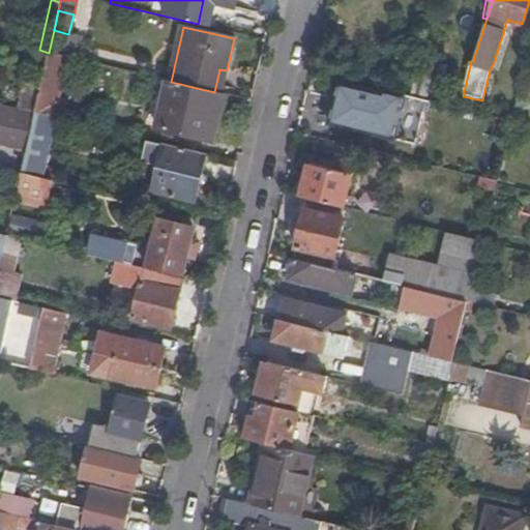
[(54,30),(49,53),(66,56),(76,59),(81,36),(68,34),(54,30)]
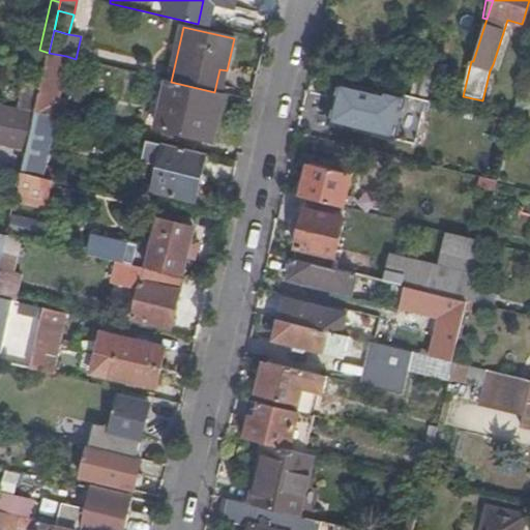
[(51,117),(61,119),(64,105),(56,104),(66,56),(49,53),(34,113),(51,117)]
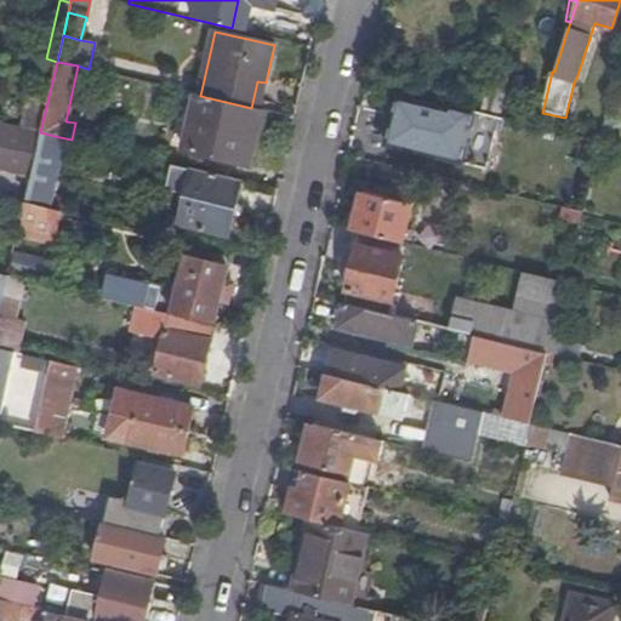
[(490,73),(482,114),(514,121),(524,81),(490,73)]
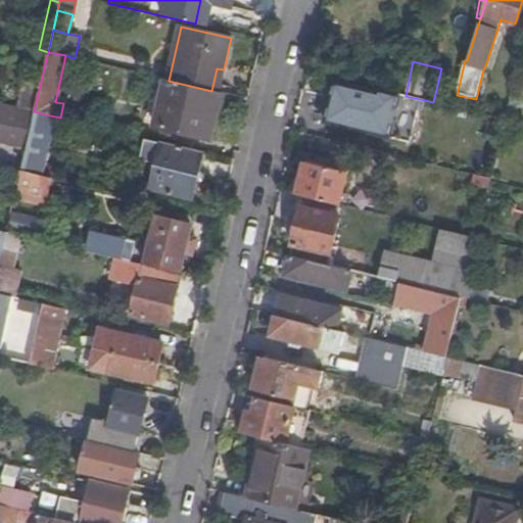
[(218,93),(219,93),(224,69),(217,68),(211,91),(218,93)]
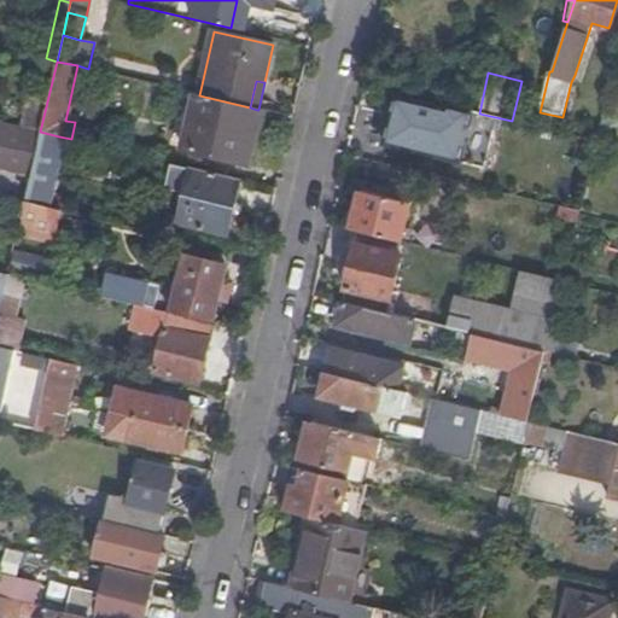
[(245,165),(257,110),(250,108),(199,95),(196,94),(182,150),(245,165)]
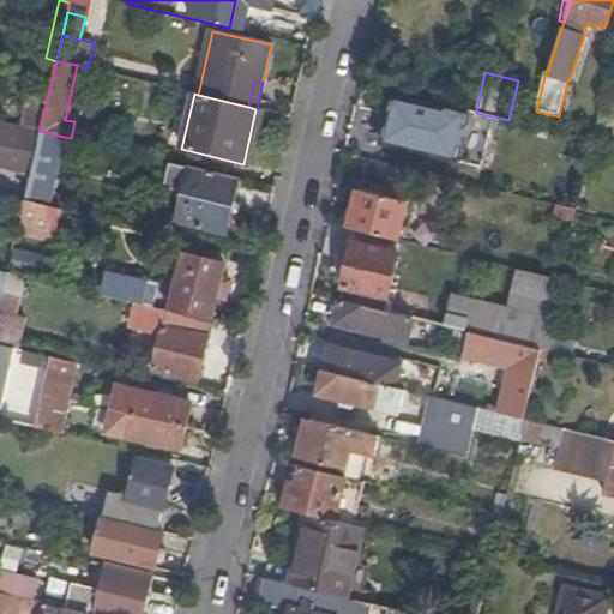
[(468,116),(395,98),(383,144),(457,163),(468,116)]
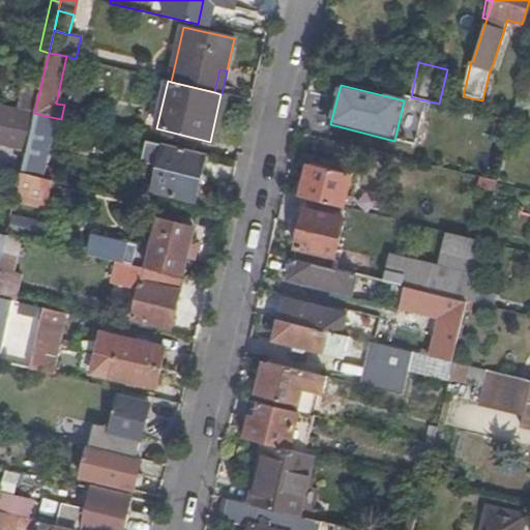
[(34,113),(0,104),(0,126),(2,127),(0,136),(0,144),(26,151),(34,113)]
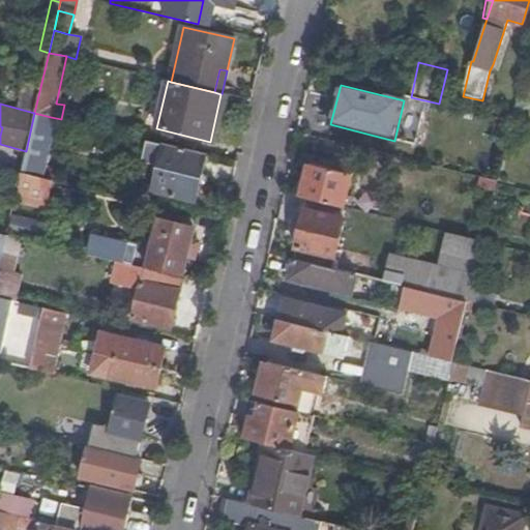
[(21,174),(37,177),(51,117),(34,113),(26,151),(24,158),(21,174)]
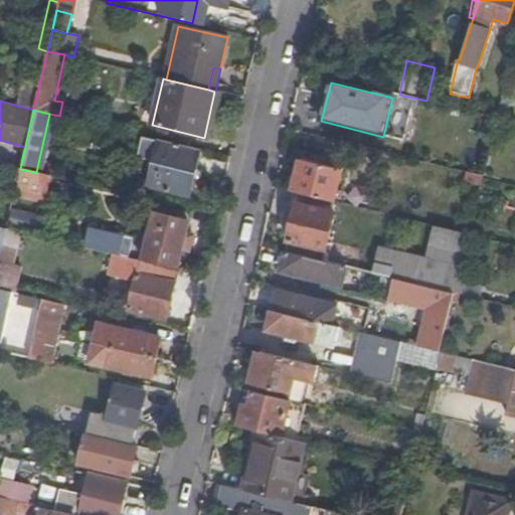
[(190,197),(200,150),(159,140),(148,188),(190,197)]
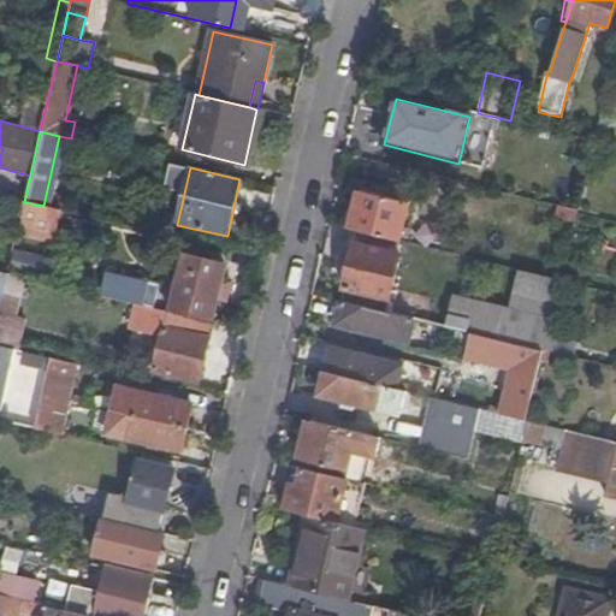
[(7,179),(3,196),(24,202),(28,184),(7,179)]
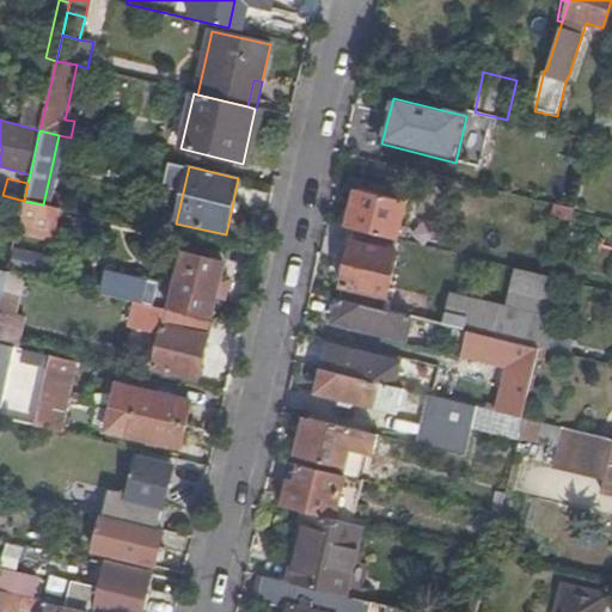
[(355,190),(347,228),(398,240),(407,203),(355,190)]
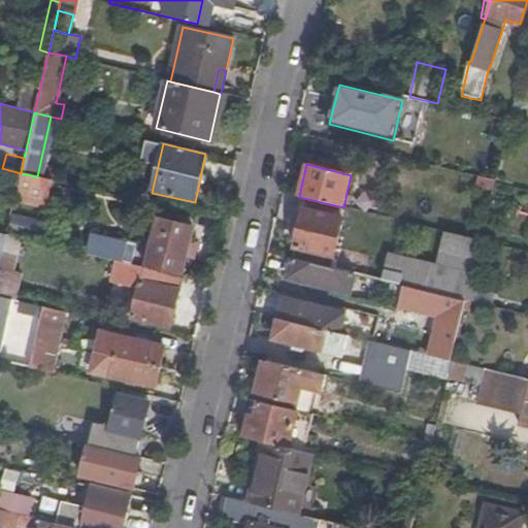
[(45,206),(51,180),(37,176),(21,173),(14,199),(17,200),(45,206)]
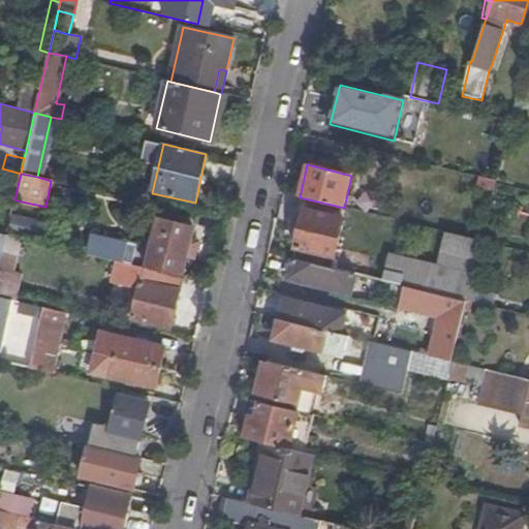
[(0,234),(6,236),(14,199),(4,196),(0,216),(0,234)]
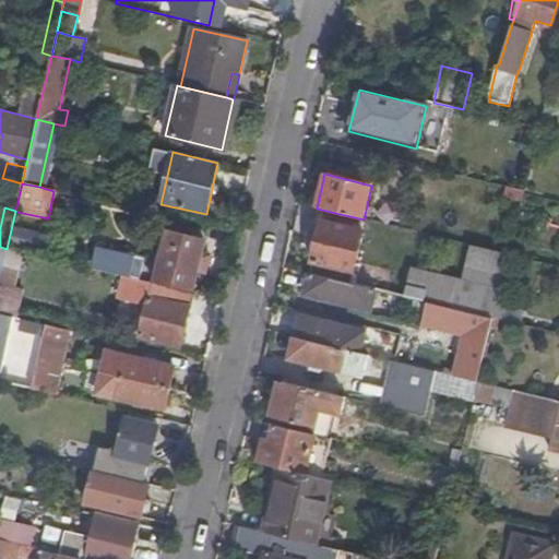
[(321,224),(309,275),(376,292),(426,304),(492,319),(494,319),(509,256),(473,246),(464,282),(412,270),(411,276),(375,265),(373,273),(355,269),(363,233),(321,224)]
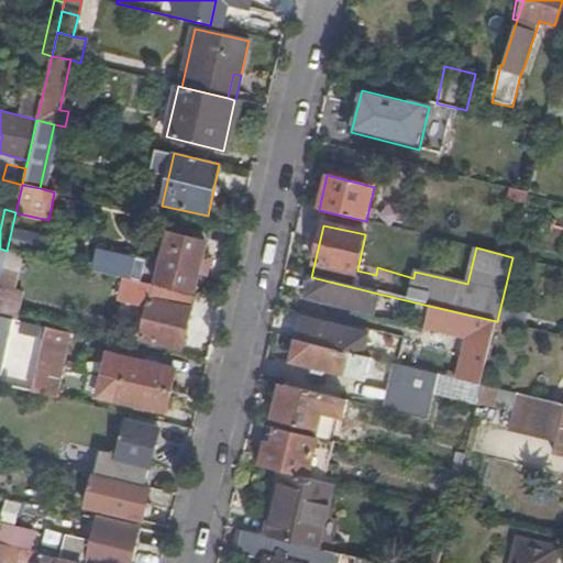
[(116,262),(113,274),(195,295),(203,255),(202,254),(205,241),(169,232),(163,257),(156,255),(154,263),(162,264),(158,273),(116,262)]
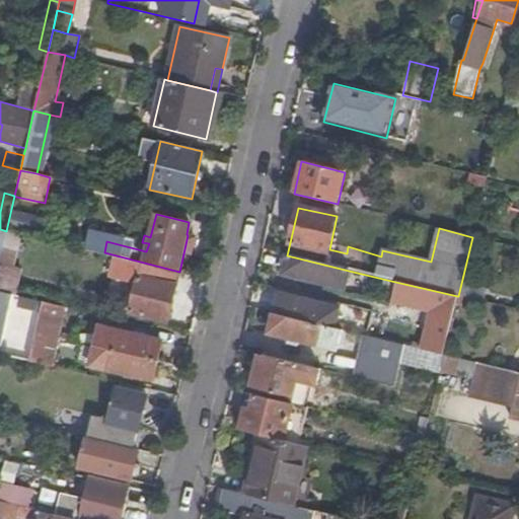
[(349,271),(287,255),(282,275),(307,281),(308,275),(321,278),(319,284),(344,290),(349,271)]
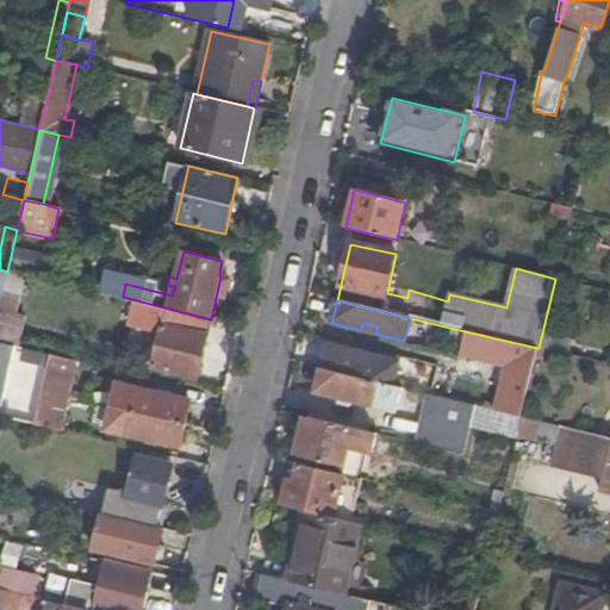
[(195,378),(209,319),(137,303),(134,318),(163,327),(154,368),(195,378)]
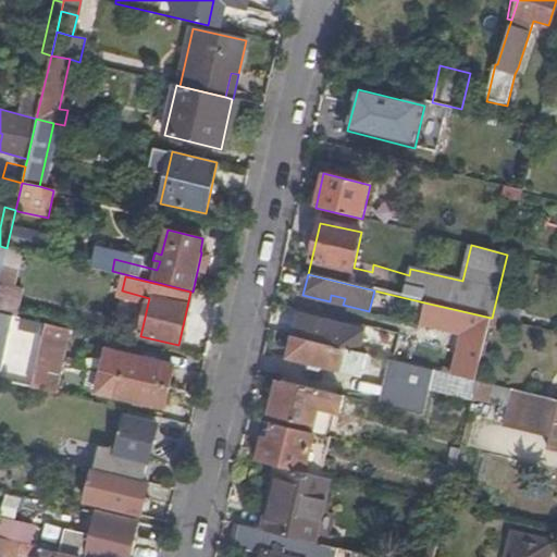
[(0,313),(13,317),(17,318),(23,288),(0,282),(0,313)]
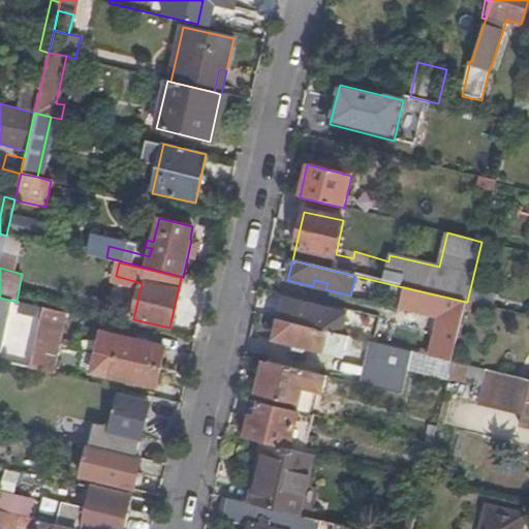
[(403,287),(399,308),(440,317),(431,356),(452,362),(466,302),(403,287)]
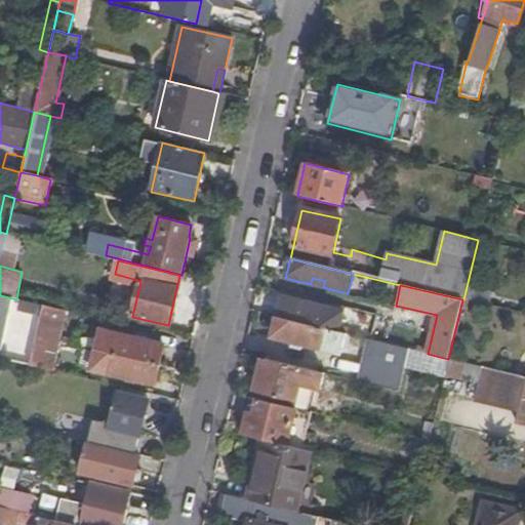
[(0,295),(0,325),(6,327),(12,298),(0,295)]
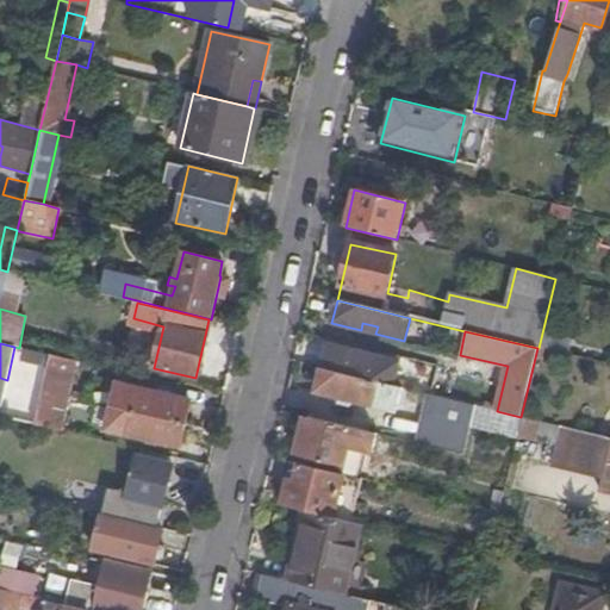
[(327,344),(321,368),(393,386),(398,362),(369,356),(368,363),(354,359),(356,353),(327,344)]
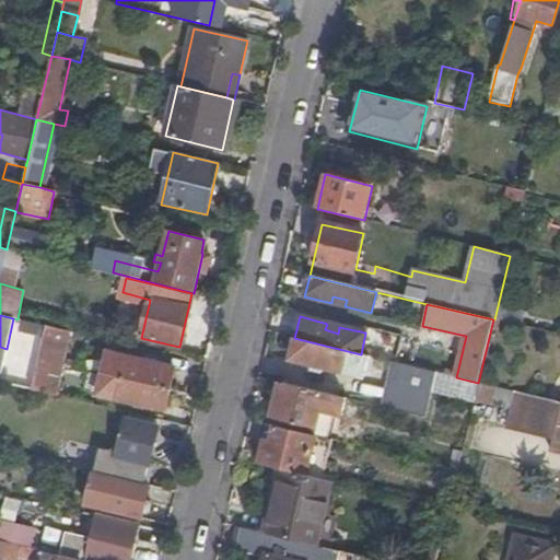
[(65,331),(46,327),(38,358),(57,362),(58,362),(65,331)]
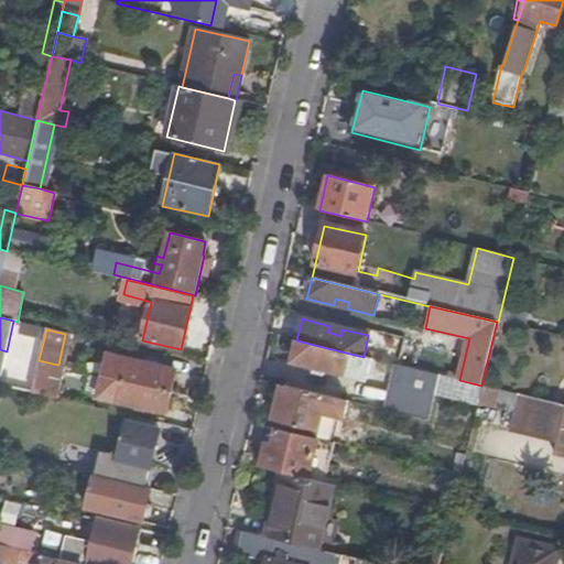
[(364,357),(296,340),(292,361),(315,367),(326,369),(344,373),(344,372),(366,378),(371,358),(364,357)]
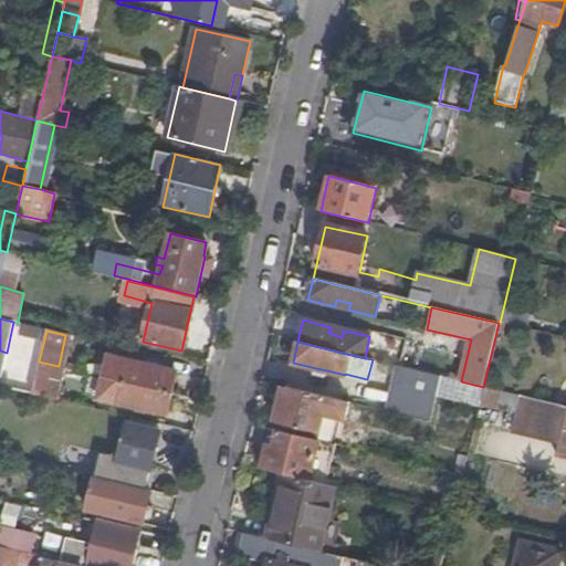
[(113,378),(171,392),(177,373),(111,356),(105,377),(113,378)]
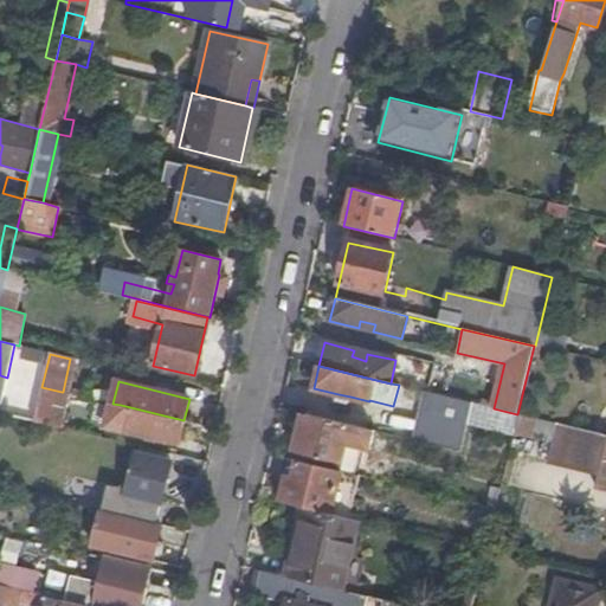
[(34,423),(55,426),(63,392),(62,392),(42,387),(34,423)]
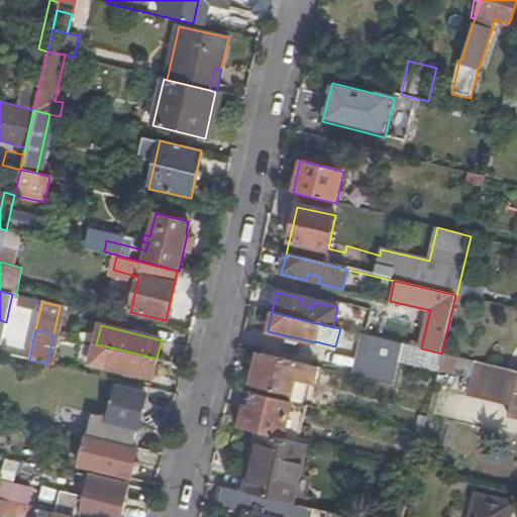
[(402,343),(371,336),(360,377),(393,385),(402,343)]
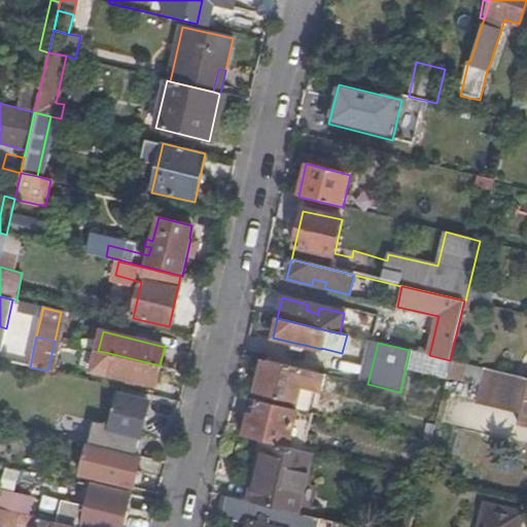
[(155,386),(160,365),(105,352),(100,373),(155,386)]
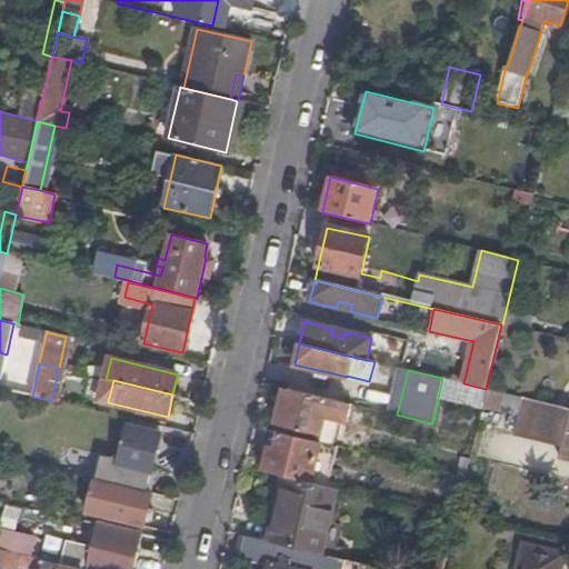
[(351,405),(283,388),(275,426),(320,436),(325,417),(348,421),(351,405)]
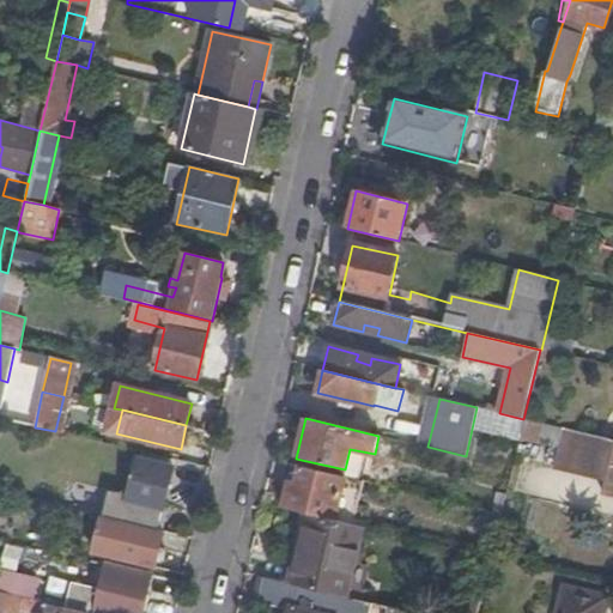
[(570,469),(606,478),(612,448),(612,439),(580,432),(570,469)]
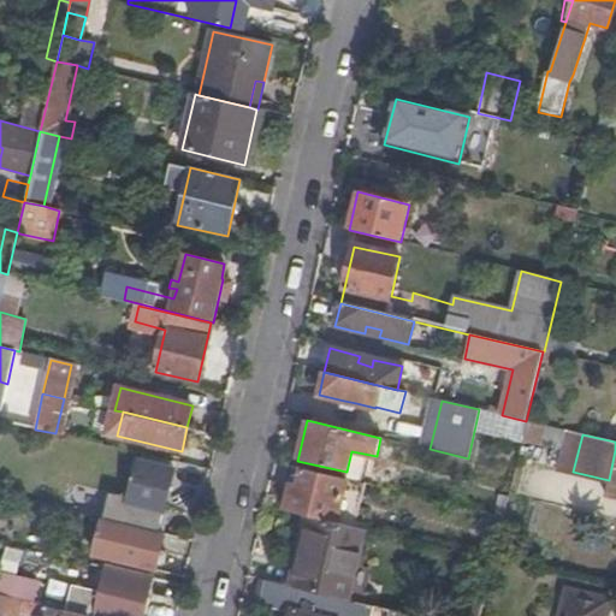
[(615,450),(609,480),(605,496),(615,497),(615,450)]
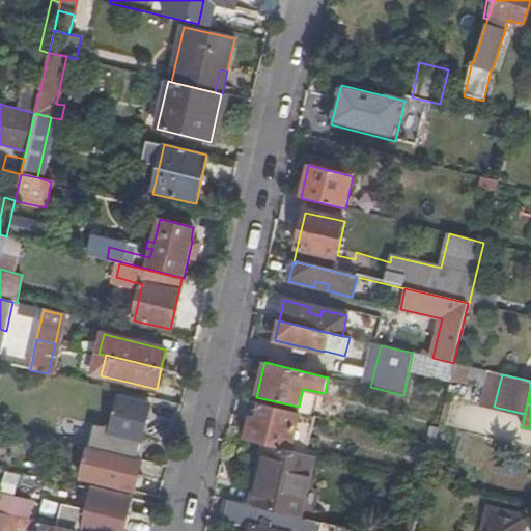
[(84,447),(89,448),(139,459),(149,406),(118,399),(112,431),(89,425),(84,447)]
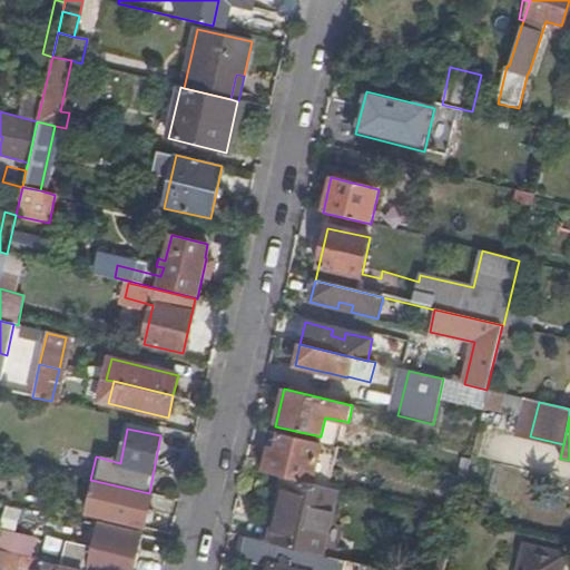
[(279,433),(273,432),(268,448),(276,450),(279,433)]
